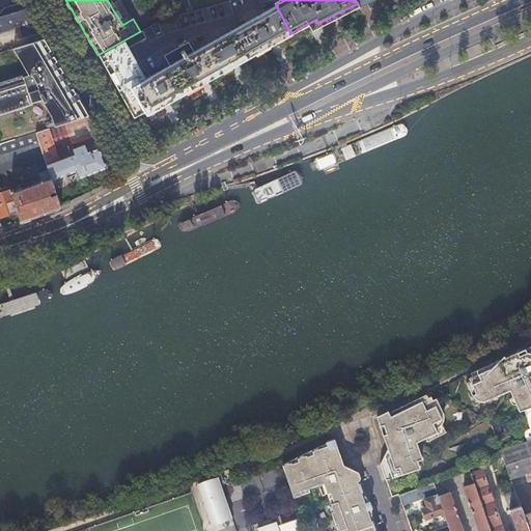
[(290,33),(276,5),(193,52),(188,43),(164,56),(169,65),(145,79),(128,48),(145,37),(141,30),(140,31),(98,55),(115,86),(133,116),(144,110),(146,114),(173,99),(201,83),(230,66),(258,51),(290,33)]
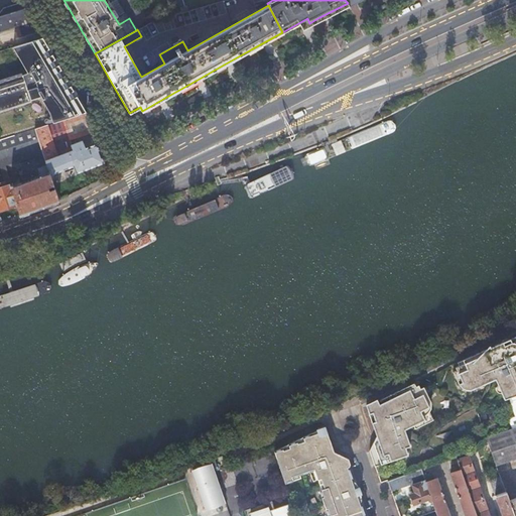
[(37,30),(25,9),(0,16),(0,31),(15,27),(18,36),(20,35),(21,36),(37,30)]
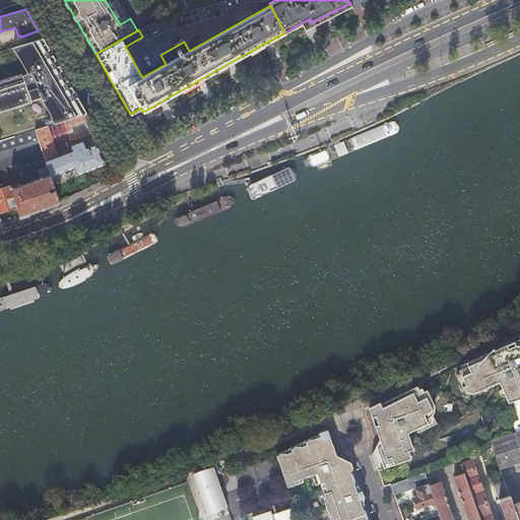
[(66,79),(65,77),(66,77),(65,74),(63,69),(61,70),(58,65),(60,64),(57,59),(55,57),(54,58),(53,57),(54,56),(54,53),(51,49),(49,47),(48,47),(47,46),(48,46),(47,43),(45,38),(43,39),(42,38),(0,51),(0,140),(21,134),(35,130),(35,131),(86,114),(83,110),(84,109),(84,106),(81,101),(79,100),(78,101),(77,99),(78,99),(78,95),(75,91),(73,89),(72,89),(71,88),(72,87),(72,84),(69,80),(67,78),(66,79)]
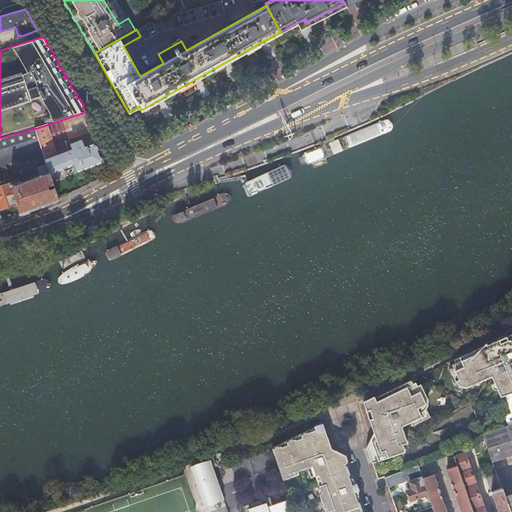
[(95,130),(85,112),(34,129),(42,153),(45,164),(48,174),(72,164),(75,172),(103,160),(99,152),(106,149),(98,134),(90,138),(92,143),(83,147),(80,140),(70,144),(68,138),(95,130)]
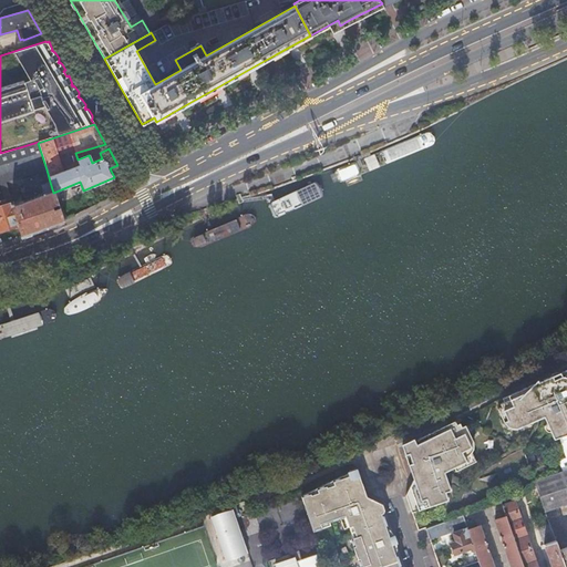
[(47,169),(38,143),(38,142),(23,146),(32,174),(47,169)]
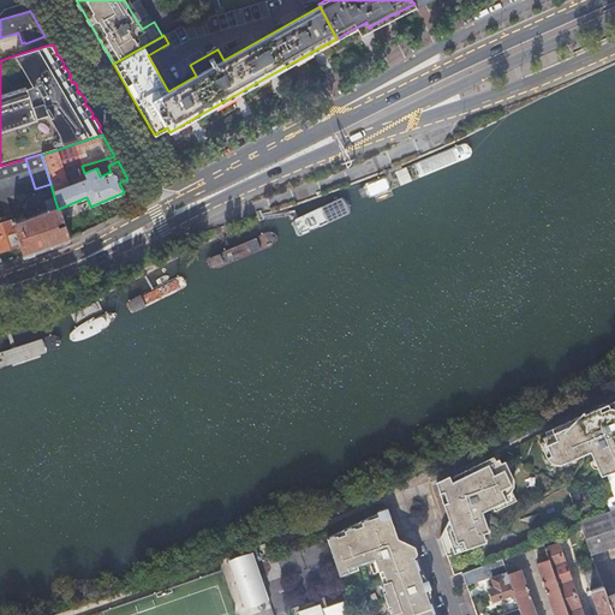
[(0,166),(0,198),(11,196),(15,207),(25,203),(29,216),(23,219),(22,218),(12,220),(11,216),(4,219),(4,220),(0,220),(0,249),(18,244),(22,256),(69,240),(63,222),(58,209),(54,197),(43,201),(40,190),(28,193),(27,191),(35,189),(25,159),(0,166)]
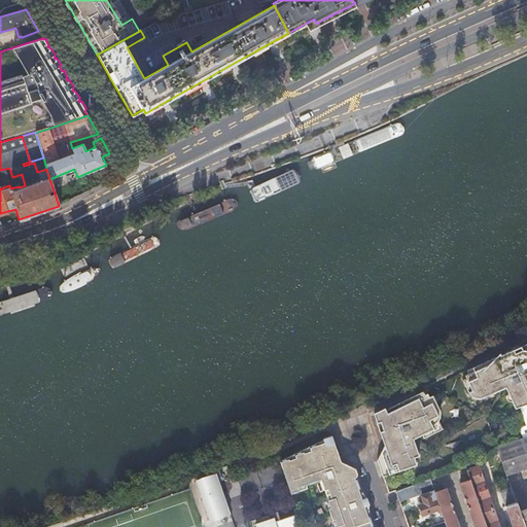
[(526,342),(513,349),(515,352),(520,350),(521,350),(523,349),(525,350),(526,350),(526,351),(526,342)]
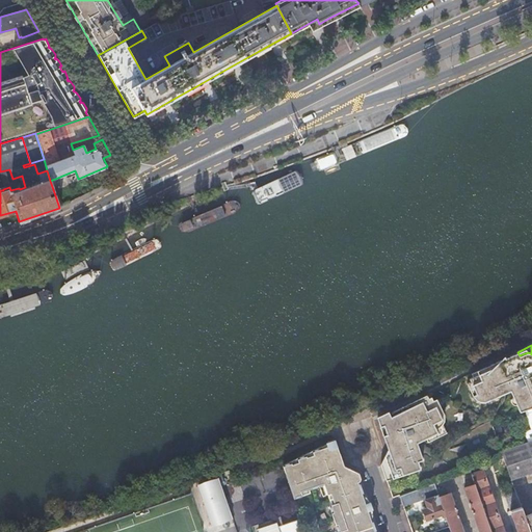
[(485,371),(476,375),(483,402),(486,401),(503,394),(510,391),(510,392),(531,383),(531,354),(531,353),(530,353),(528,352),(526,353),(525,353),(520,355),(517,352),(483,368),(485,371)]
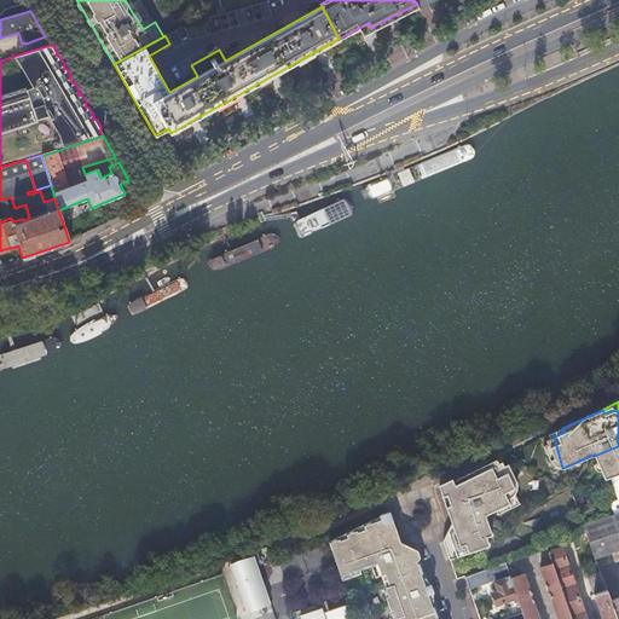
[(562,468),(554,437),(550,439),(545,440),(548,444),(554,458),(550,460),(550,462),(553,463),(554,466),(555,466),(559,467),(561,468),(562,468)]
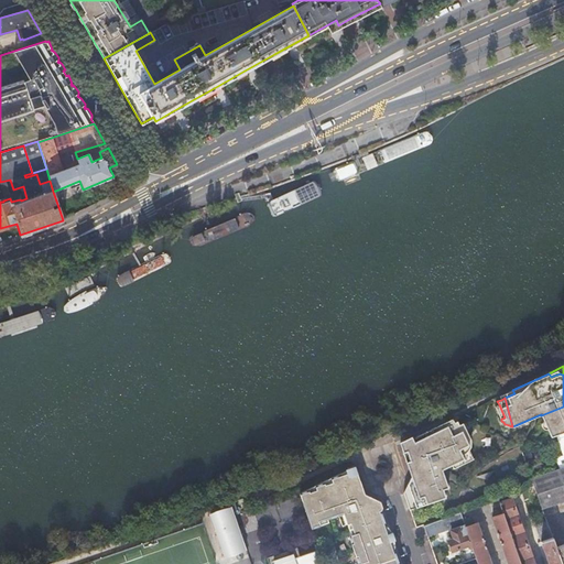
[(505,418),(499,404),(496,407),(501,419),(505,418)]
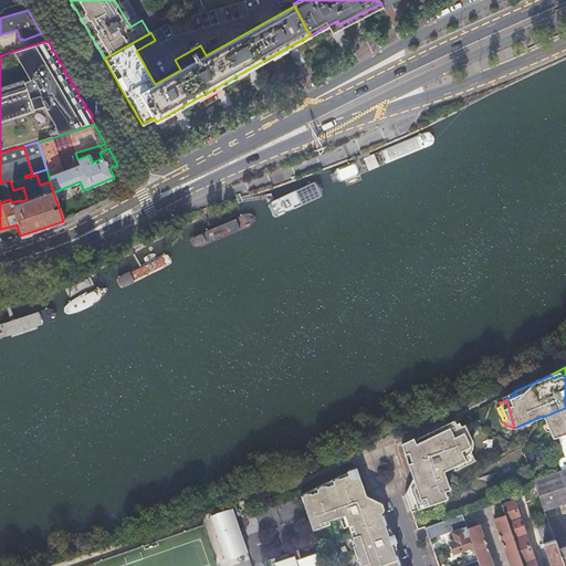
[(565,408),(543,417),(546,422),(549,430),(553,438),(558,437),(565,433),(565,408)]
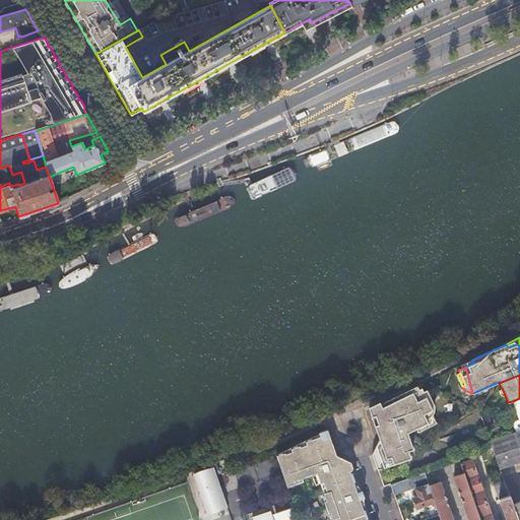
[(417,386),(407,391),(408,394),(418,390),(417,386)]
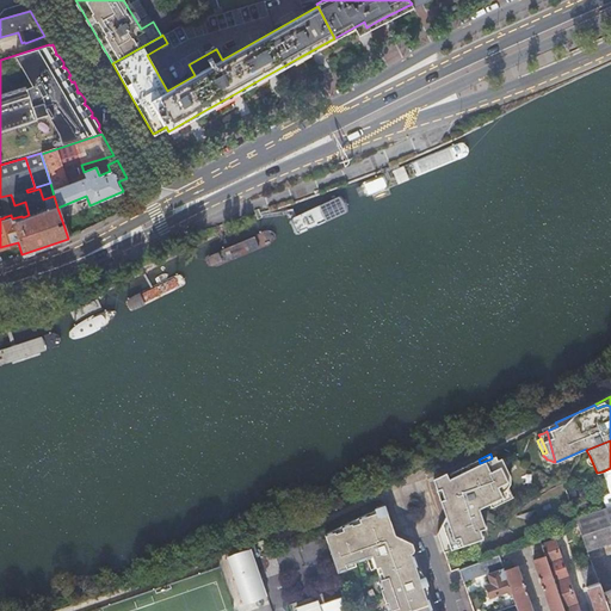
[(468,464),(482,507),(489,504),(503,497),(501,493),(503,492),(506,489),(508,487),(510,486),(510,483),(511,481),(511,479),(510,476),(510,475),(510,474),(507,469),(503,470),(498,460),(495,456),(492,458),(480,463),(479,460),(468,464)]
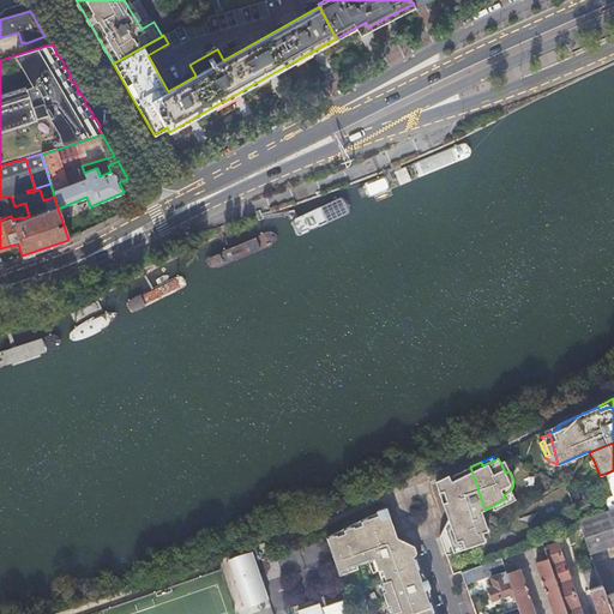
[(474,515),(485,510),(470,467),(462,470),(464,475),(457,479),(455,474),(443,480),(435,483),(440,497),(443,505),(447,519),(445,528),(450,543),(456,541),(458,551),(486,541),(482,533),(488,530),(486,525),(481,528),(477,517),(475,517),(474,515)]
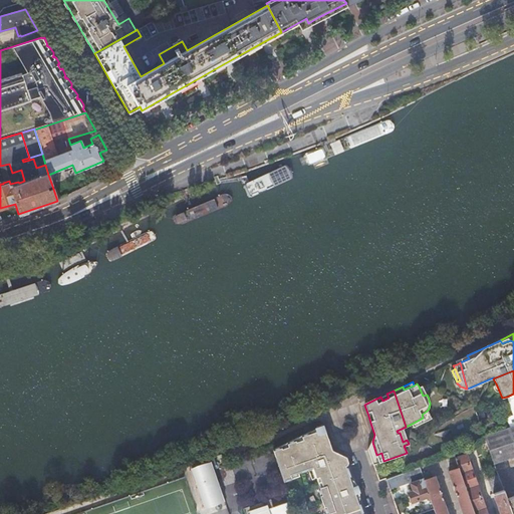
[(370,402),(367,396),(361,399),(364,405),(370,402)]
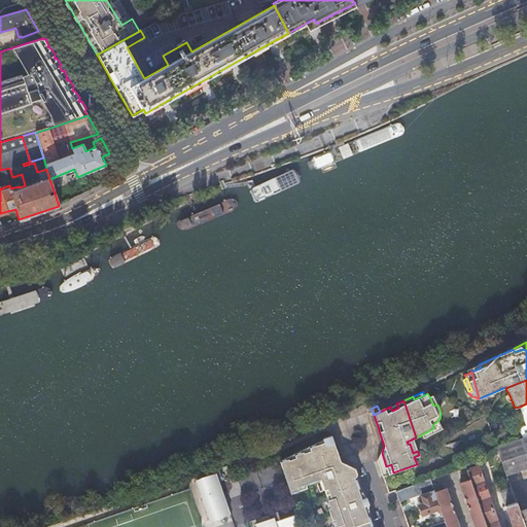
[(433,428),(422,434),(424,437),(443,428),(438,420),(436,422),(433,424),(432,425),(433,428)]
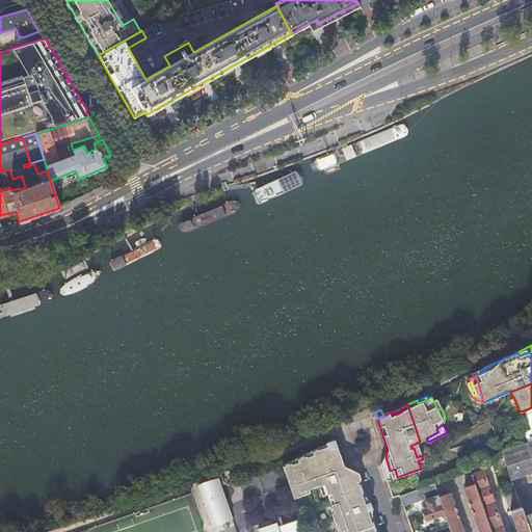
[(531,440),(528,442),(501,451),(504,458),(511,480),(531,473),(531,440)]
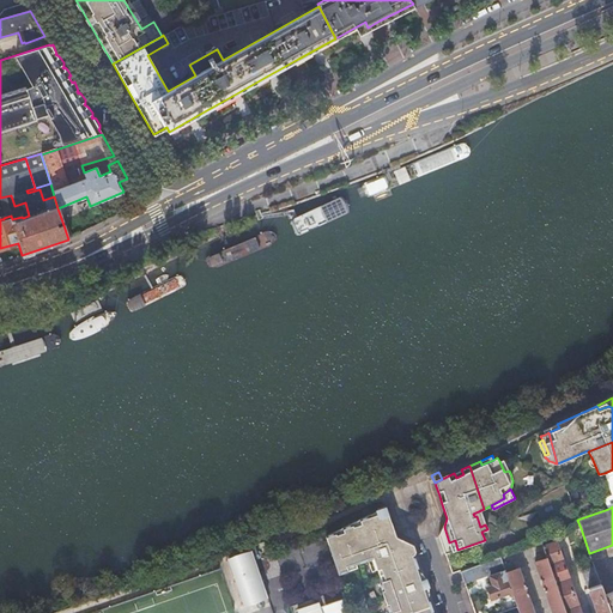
[(436,612),(413,545),(395,535),(394,530),(388,510),(387,509),(384,508),(382,508),(343,528),(354,565),(357,564),(368,560),(372,571),(377,570),(382,581),(382,588),(384,598),(387,604),(393,612),(396,611),(396,612),(436,612)]
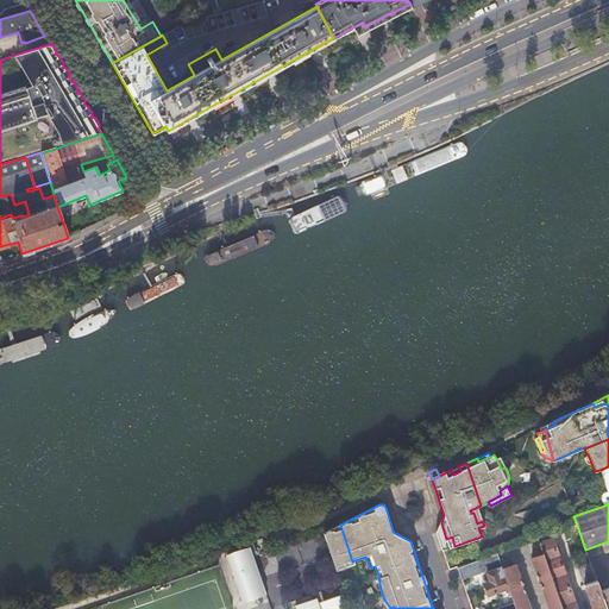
[(437,533),(443,551),(454,546),(452,537),(446,539),(441,523),(437,533)]
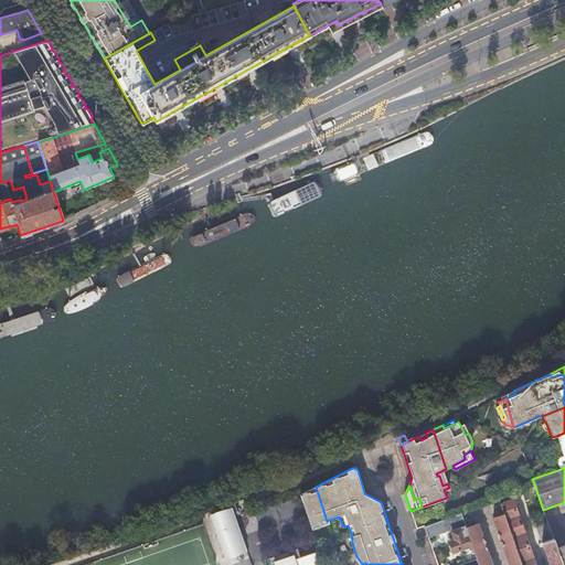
[(300,493),(312,529),(321,526),(320,523),(327,521),(316,487),(300,493)]
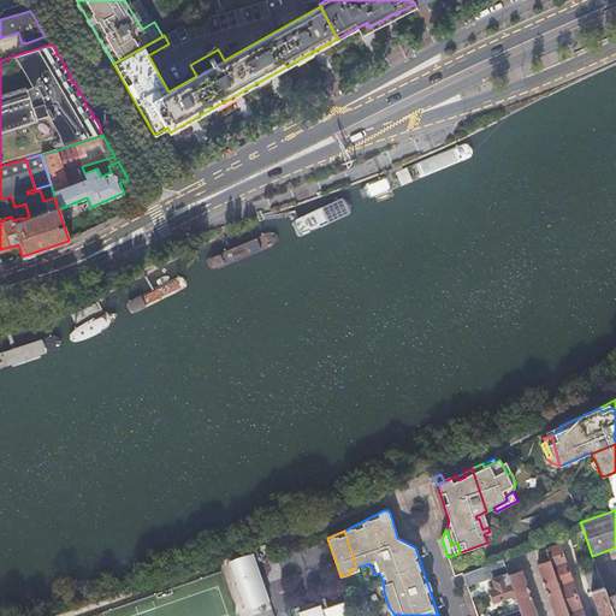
[(599,576),(598,572),(585,576),(591,592),(592,591),(599,615),(584,615),(558,544),(546,548),(550,561),(568,615),(612,615),(606,597),(599,576)]
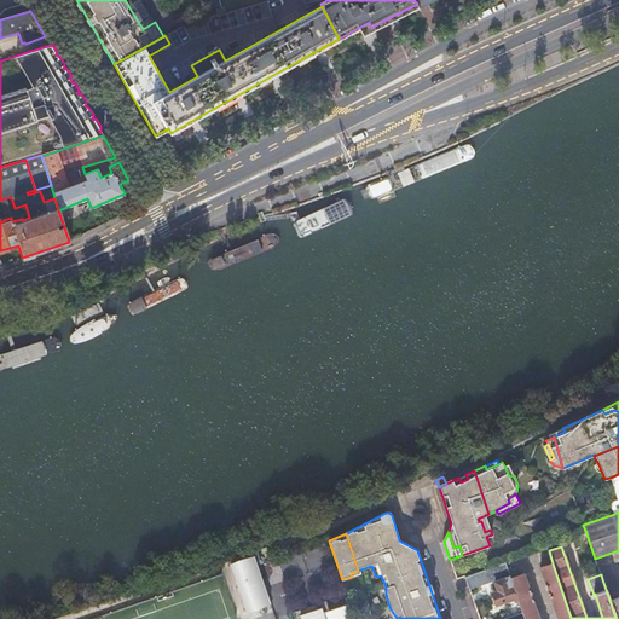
[(618,550),(595,559),(601,574),(602,579),(618,573),(618,571),(617,567),(618,566),(618,550)]
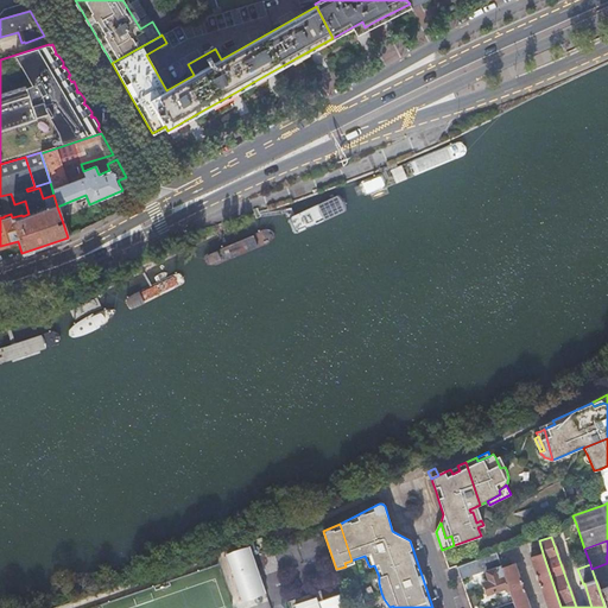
[(251,548),(226,556),(241,600),(257,595),(265,591),(266,591),(253,557),(251,548)]
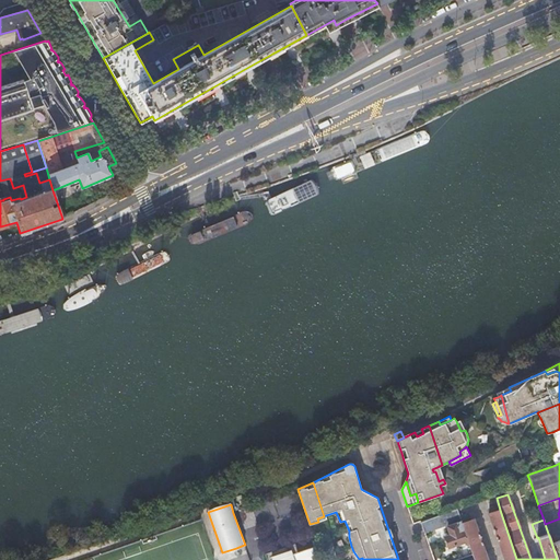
[(462,521),(459,516),(457,509),(421,522),(424,534),(462,521)]
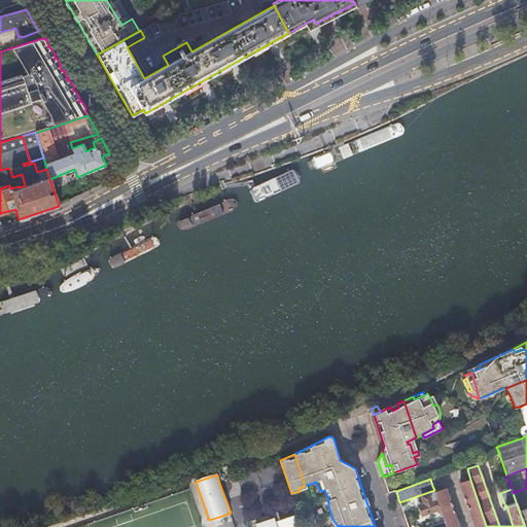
[(486,526),(470,480),(460,483),(475,526),(458,526),(446,488),(442,490),(440,484),(432,486),(434,490),(434,492),(442,512),(445,522),(446,526),(486,526)]
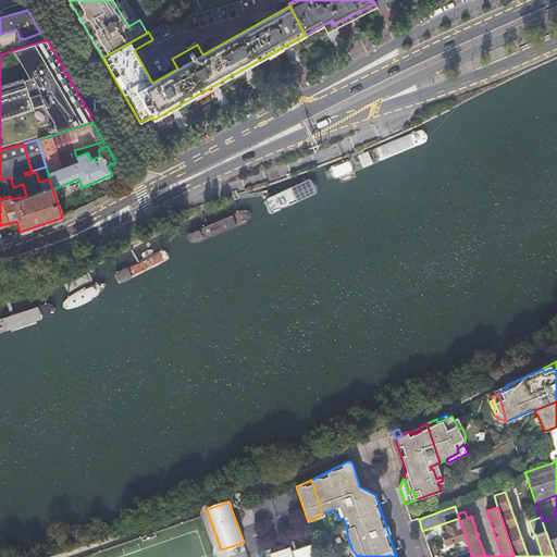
[(556,516),(542,521),(548,540),(556,536),(556,516)]
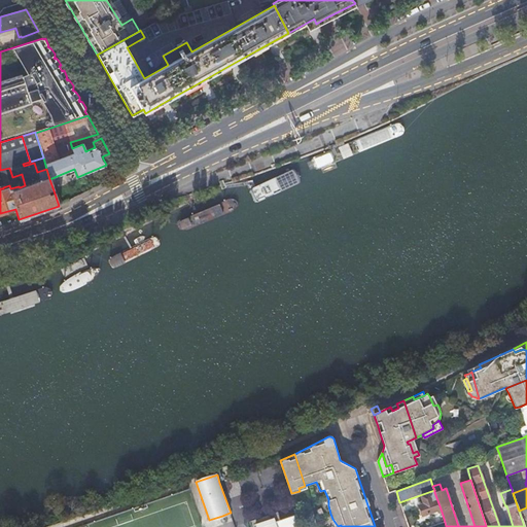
[(434,492),(434,490),(428,492),(428,493),(421,496),(424,503),(419,505),(422,516),(437,511),(438,513),(442,512),(434,492)]
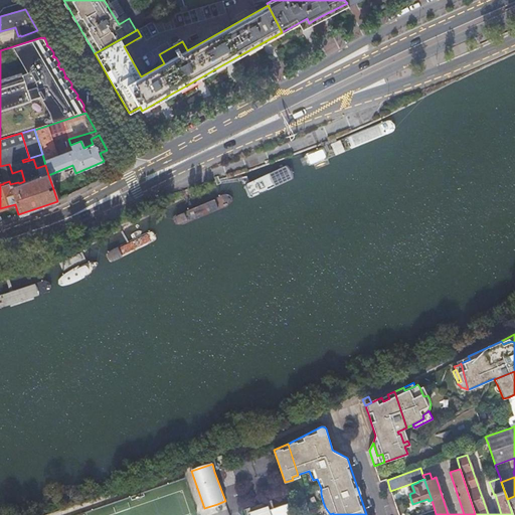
[(224,501),(217,504),(218,505),(217,506),(216,507),(216,508),(216,509),(216,510),(217,511),(218,512),(219,512),(220,511),(221,511),(222,510),(222,508),(222,507),(226,506),(224,501)]
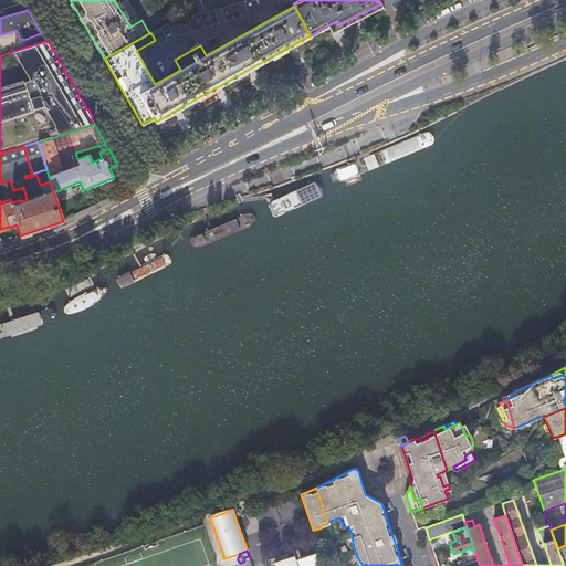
[(321,552),(296,559),(297,565),(317,565),(325,564),(321,552)]
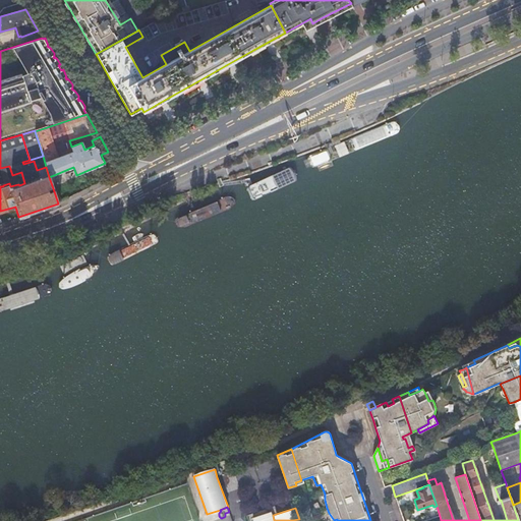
[(272,512),(253,518),(253,520),(299,520),(299,519),(292,520),(274,520),(273,515),(272,512)]
